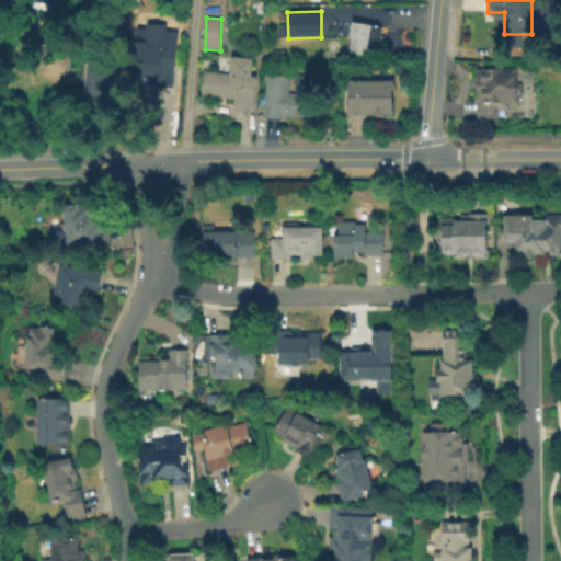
[(355,22),(390,29),(388,42),(384,41),(381,52),(369,49),(368,57),(348,53),(355,22)]
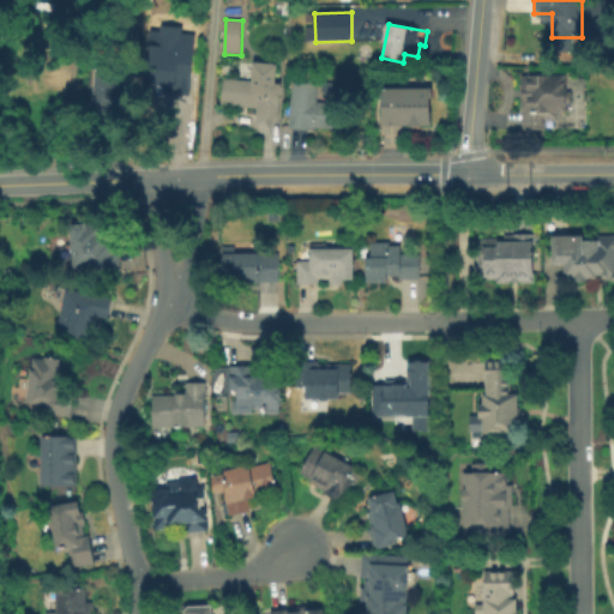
[(145,60),(197,65),(193,100),(142,94),(145,60)]
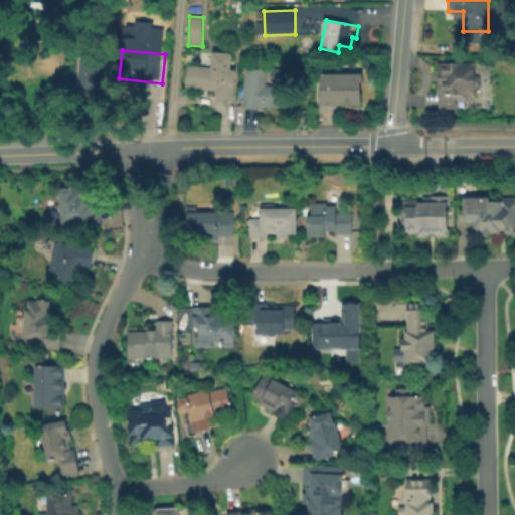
[(186,89),(188,64),(211,67),(212,51),(233,54),(231,70),(237,71),(234,100),(215,98),(215,92),(186,89)]
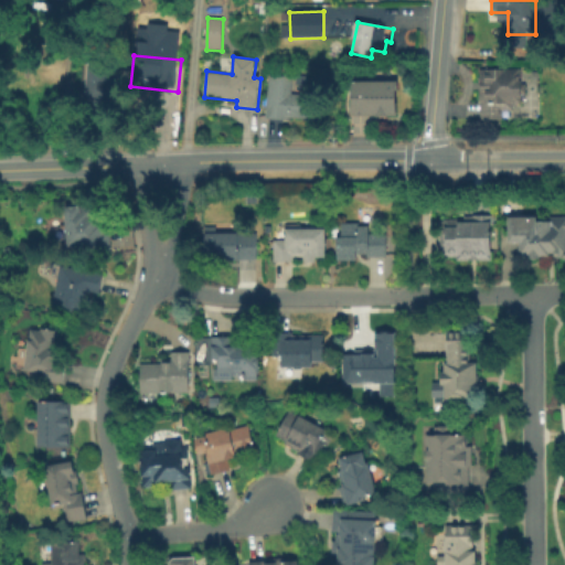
[(120,73),(115,113),(93,110),(94,100),(85,99),(89,60),(113,63),(112,72),(120,73)]
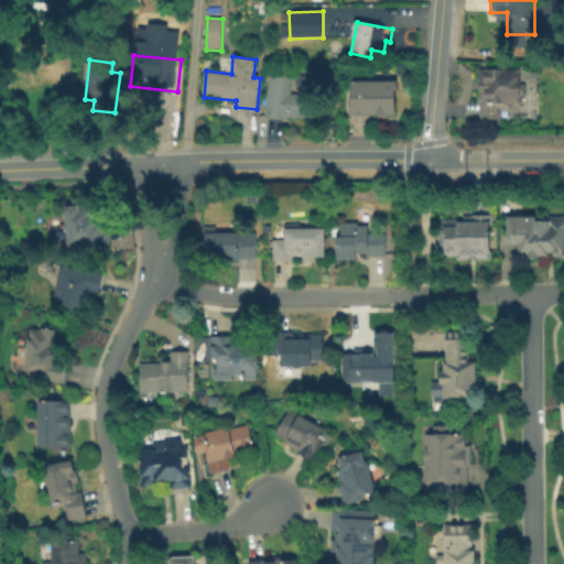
[(476,68),(517,68),(517,104),(509,104),(509,110),(498,111),(499,118),(476,118),(476,68)]
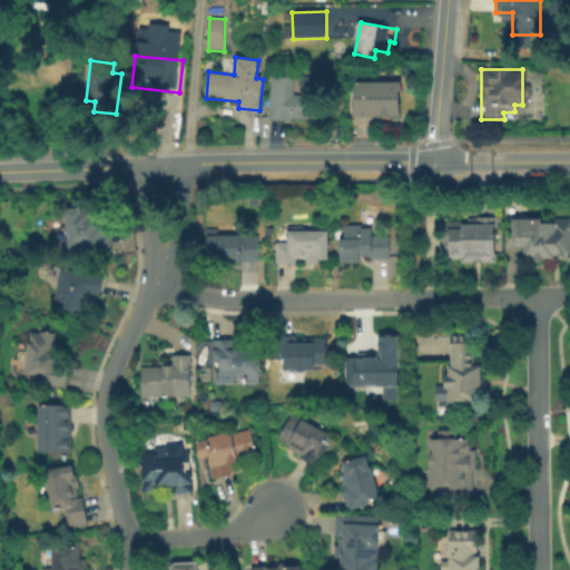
[(272,76),(296,78),(295,94),(313,95),(311,120),(292,119),(292,121),(268,120),(272,76)]
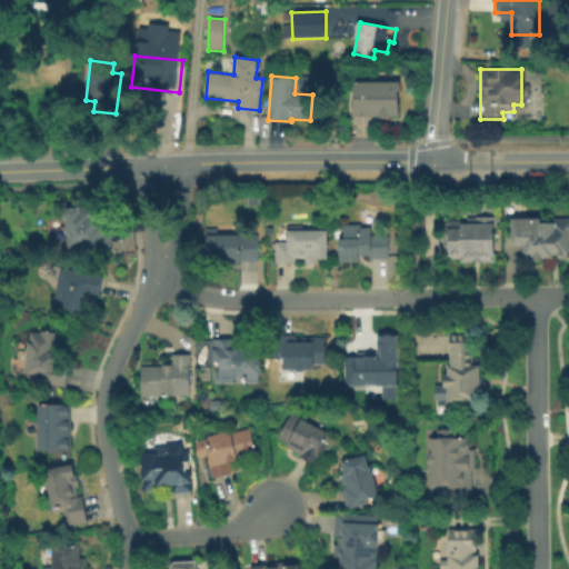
[(356,119),(356,85),(401,85),(401,119),(356,119)]
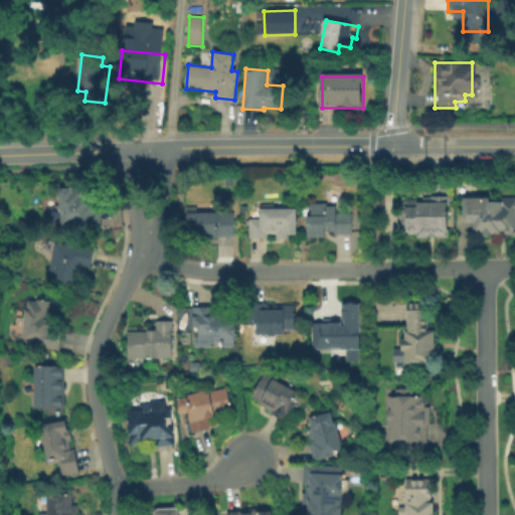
[(223,187),(224,175),(234,175),(234,187),(223,187)]
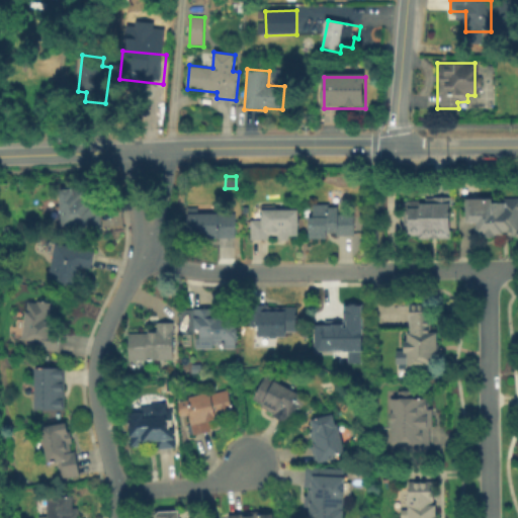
[(60,188),(91,186),(91,197),(95,196),(95,203),(99,202),(99,210),(102,210),(103,229),(78,230),(78,226),(63,227),(60,188)]
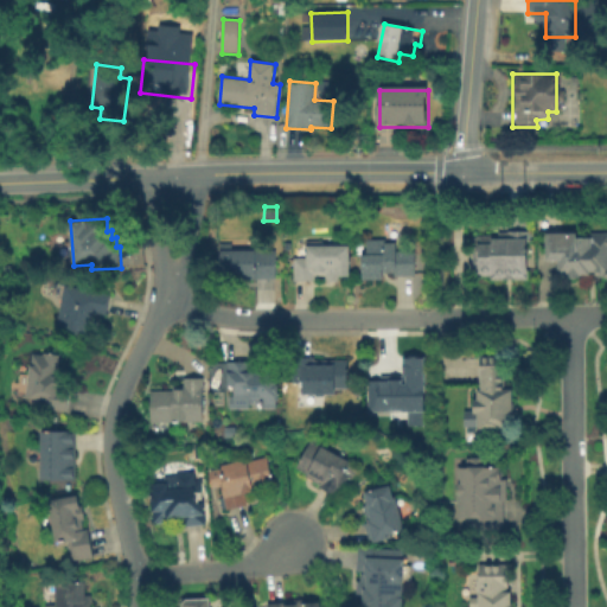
[(606,279),(556,279),(556,260),(544,260),(544,237),(606,237),(606,279)]
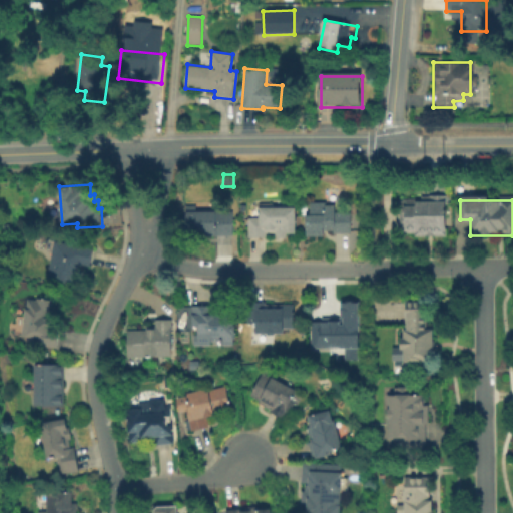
[(401,236),(401,201),(445,202),(445,236),(401,236)]
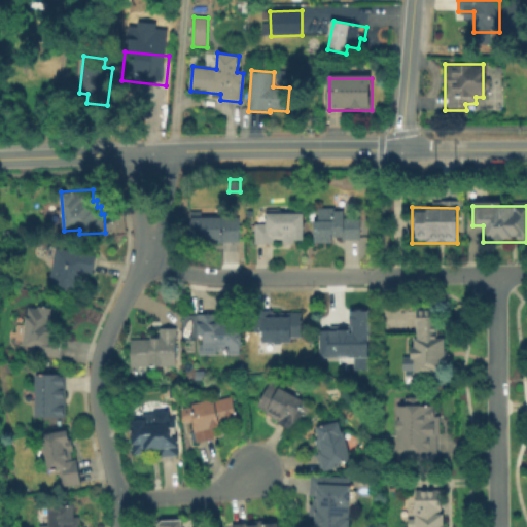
[(318,208),(336,208),(336,210),(344,211),(344,216),(360,217),(360,240),(342,240),(342,237),(332,237),(332,244),(313,244),(313,220),(318,221),(318,208)]
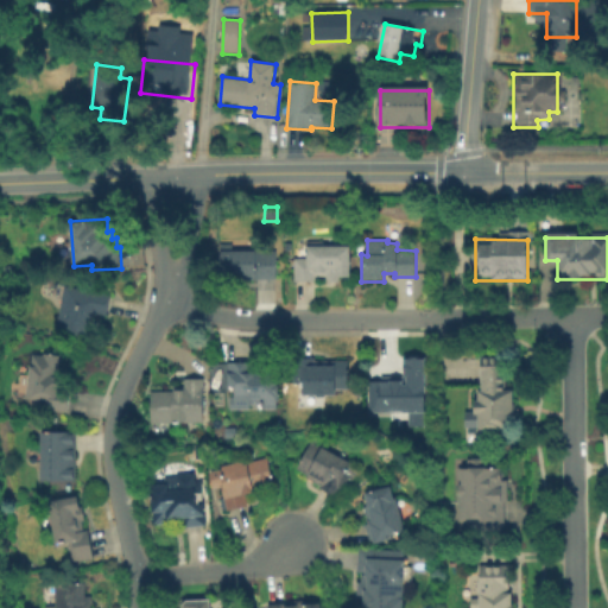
[(277,251),(278,279),(222,282),(222,242),(235,242),(235,252),(277,251)]
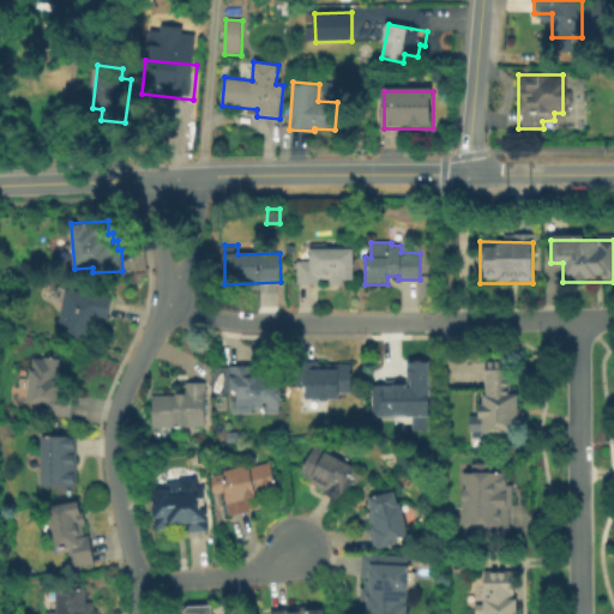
[(311,248),(354,248),(354,280),(345,280),(345,284),(330,284),(330,280),(320,280),(321,284),(298,284),(298,260),(311,260),(311,248)]
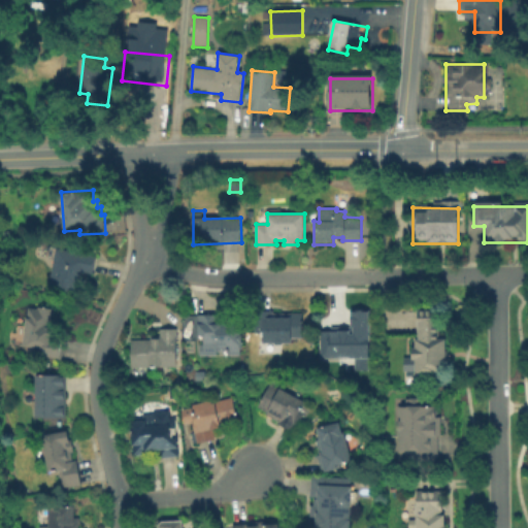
[(50,291),(58,250),(97,257),(93,277),(84,275),(78,297),(50,291)]
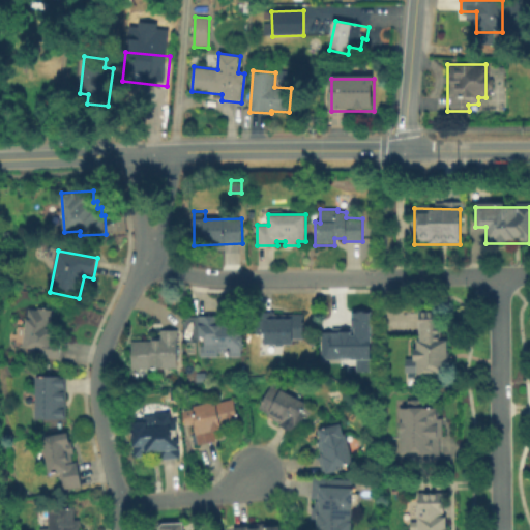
[(52,312),(50,328),(52,329),(51,339),(64,342),(61,361),(41,358),(42,351),(23,348),(29,310),(36,311),(37,308),(52,312)]
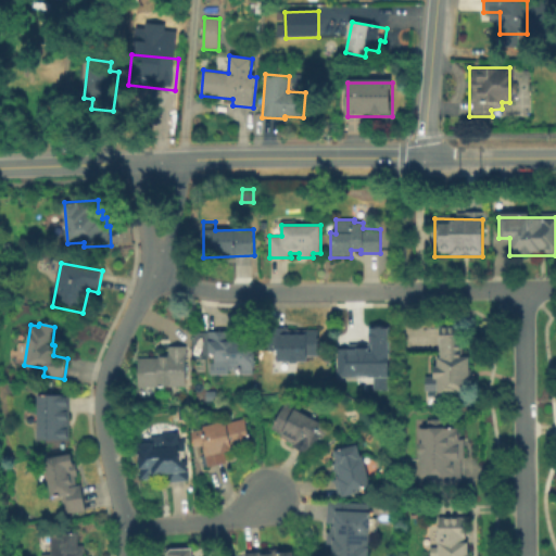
[(369,326),(391,327),(390,381),(374,381),(374,377),(338,377),(338,348),(357,349),(357,345),(366,345),(366,348),(374,348),(374,345),(369,345),(369,326)]
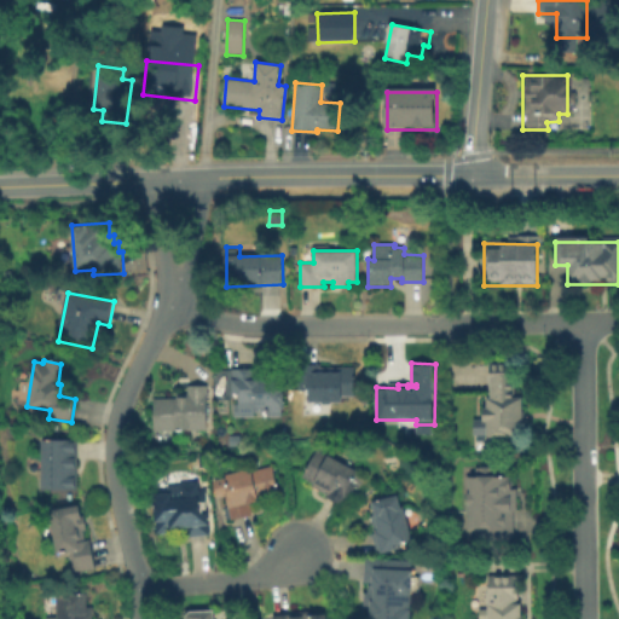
[(354,368),(354,397),(340,397),(340,403),(334,403),(330,405),(324,405),(320,403),(310,401),(310,392),(298,392),(298,364),(322,364),(322,368),(354,368)]
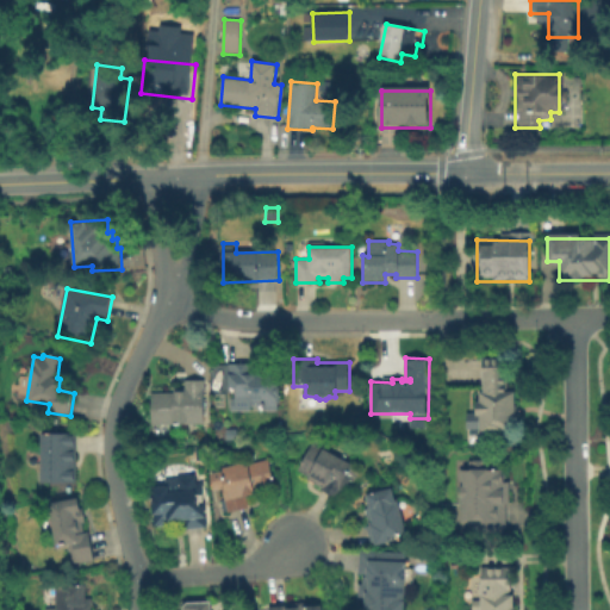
[(509,361),(508,394),(518,394),(517,434),(483,434),(483,394),(485,394),(485,361),(509,361)]
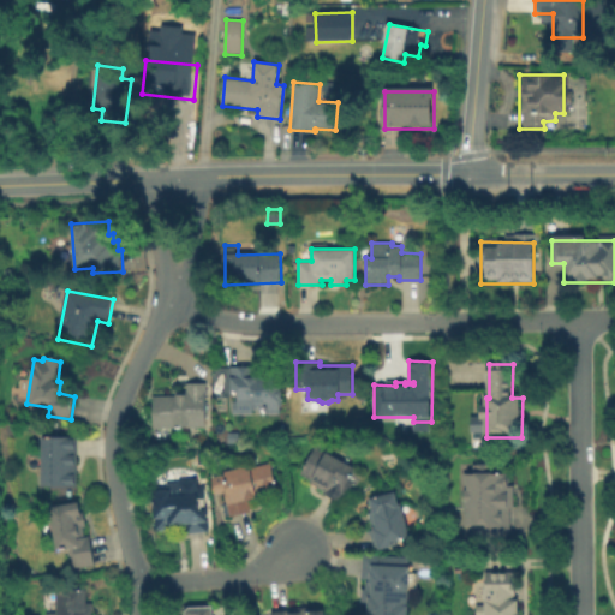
[(232,366),(258,366),(258,374),(281,372),(282,411),(262,411),(262,402),(237,404),(237,393),(232,393),(232,366)]
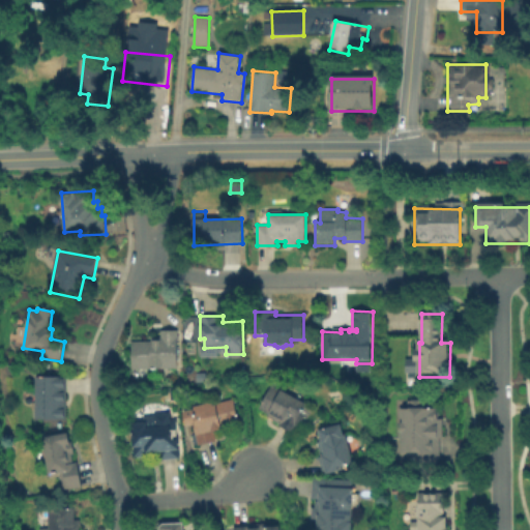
[(177,329),(178,369),(133,370),(131,342),(151,342),(150,336),(160,336),(160,330),(177,329)]
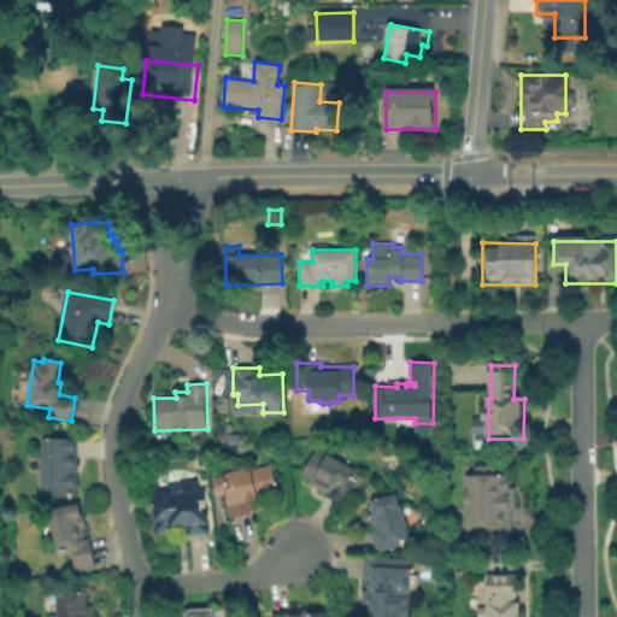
[(41,439),(77,439),(77,488),(42,488),(41,439)]
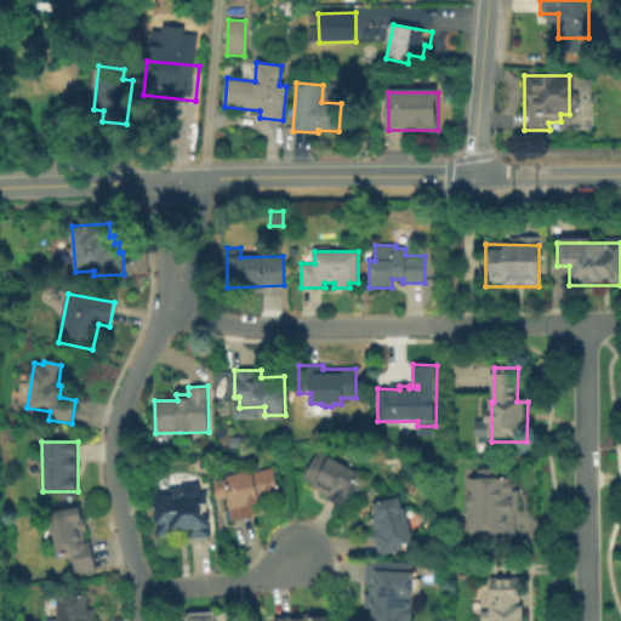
[(366,479),(360,490),(357,489),(345,510),(326,499),(326,496),(313,489),(314,485),(303,479),(319,453),(366,479)]
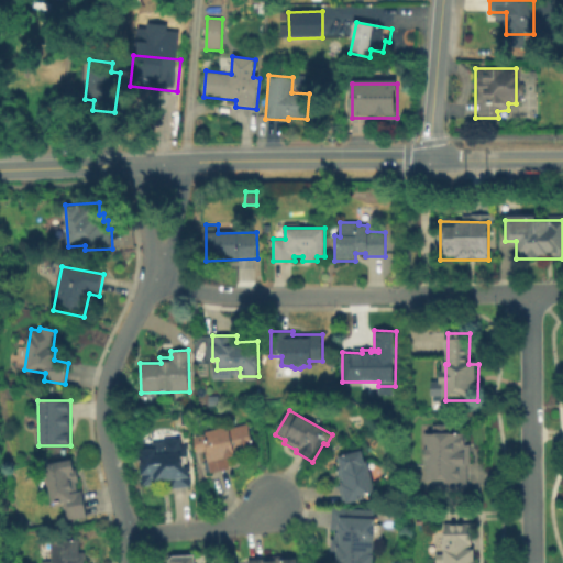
[(247,424),(252,449),(234,452),(235,456),(228,457),(230,468),(212,473),(208,452),(198,454),(194,435),(247,424)]
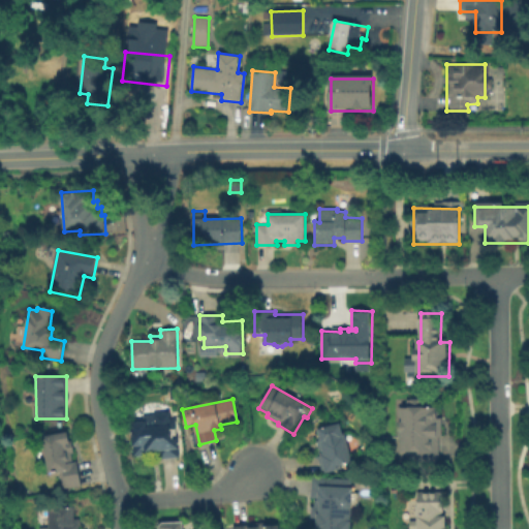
[(403,465),(403,406),(441,406),(441,466),(403,465)]
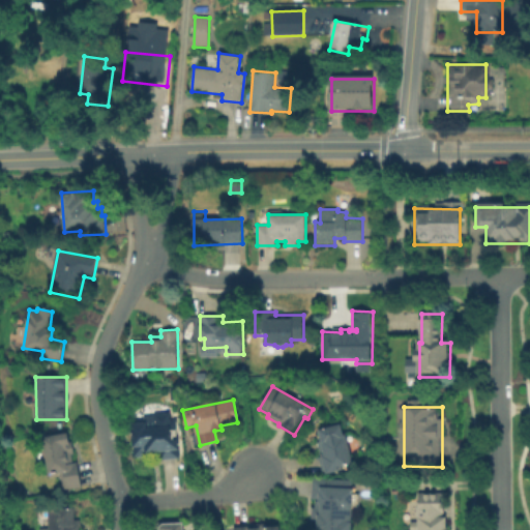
[(178,419),(181,459),(159,460),(159,453),(148,454),(148,457),(139,458),(138,454),(135,455),(133,423),(178,419)]
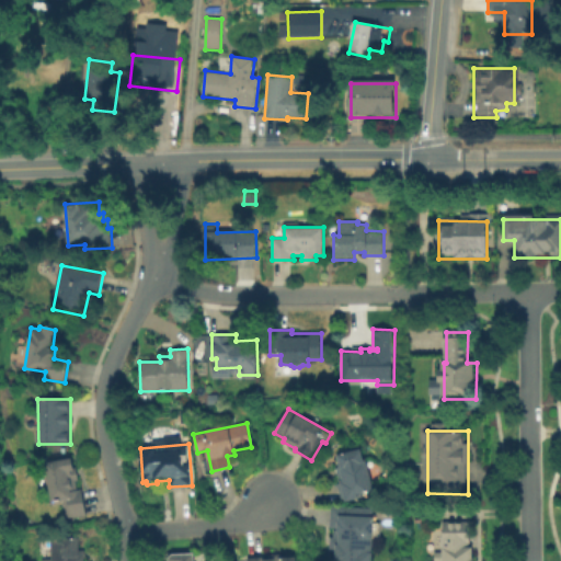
[(361,448),(374,490),(362,493),(363,495),(342,501),(336,483),(341,482),(335,466),(339,466),(335,455),(361,448)]
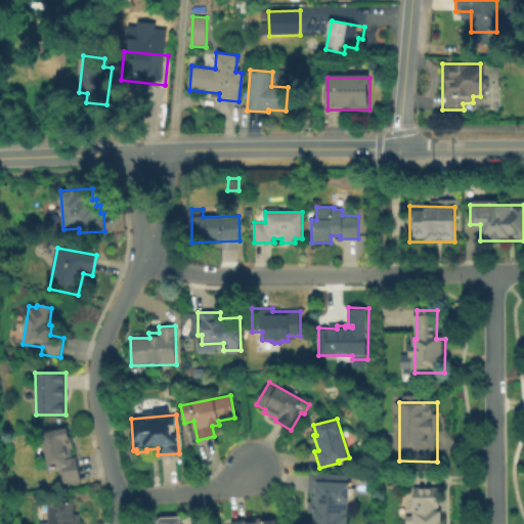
[(41,432),(68,427),(70,439),(67,439),(68,443),(73,442),(74,447),(72,447),(74,456),(78,456),(82,479),(60,483),(57,467),(48,469),(41,432)]
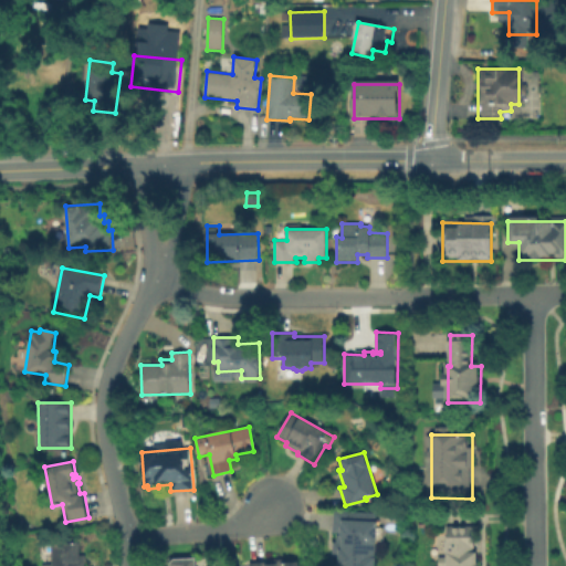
[(335,511),(376,513),(375,531),(377,532),(377,540),(384,540),(384,553),(375,553),(374,565),(341,565),(342,558),(339,558),(341,544),(343,544),(343,532),(334,531),(335,511)]
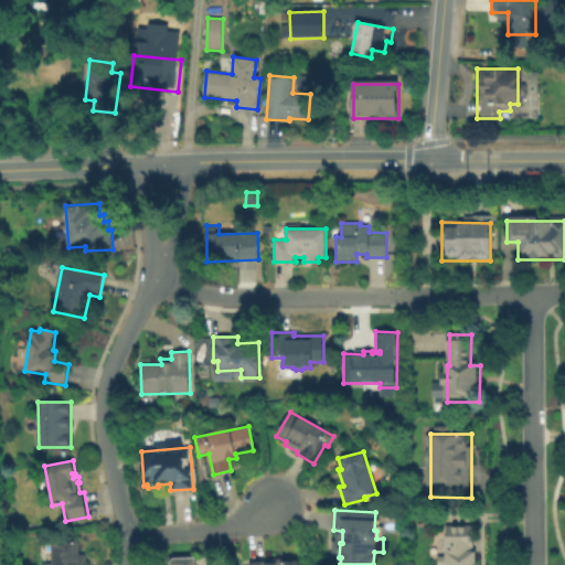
[(445,564),(445,530),(477,530),(477,564),(445,564)]
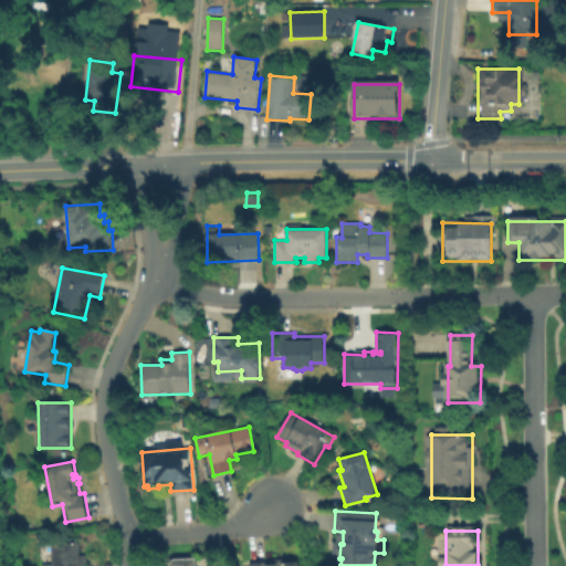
[(51,543),(80,542),(81,556),(85,556),(85,565),(43,565),(43,564),(52,563),(51,543)]
